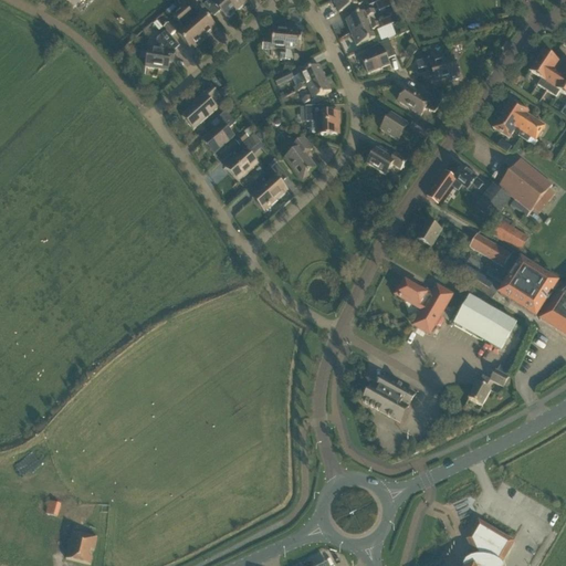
[(63,0),(73,10),(82,1),(84,3),(86,0),(63,0)]
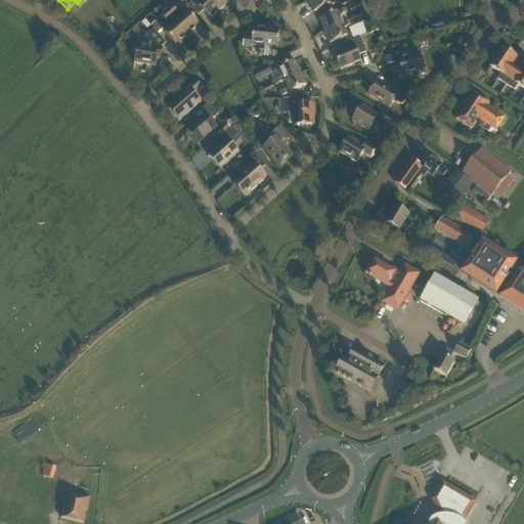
[(194,1),(188,6),(199,17),(204,12),(211,19),(220,11),(210,0),(200,0),(197,3),(194,1)]
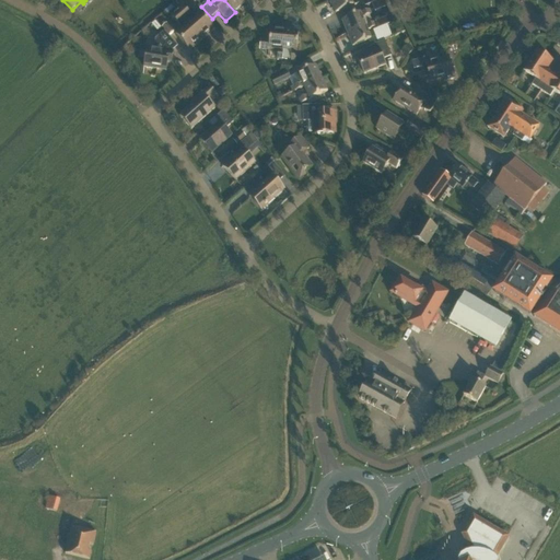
[(224,0),(235,12),(245,3),(248,0),(224,0)]
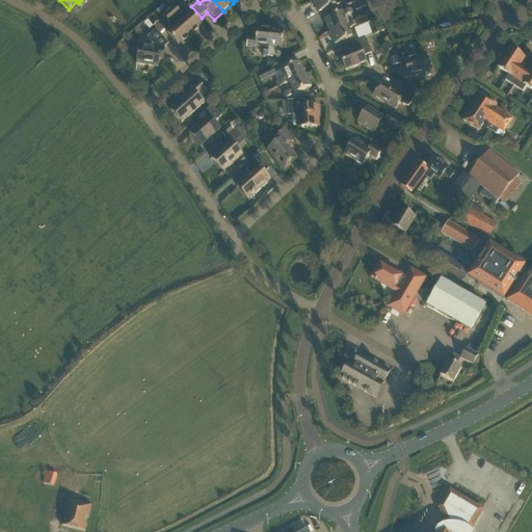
[(315,0),(314,1),(318,14),(336,6),(333,0),(315,0)]
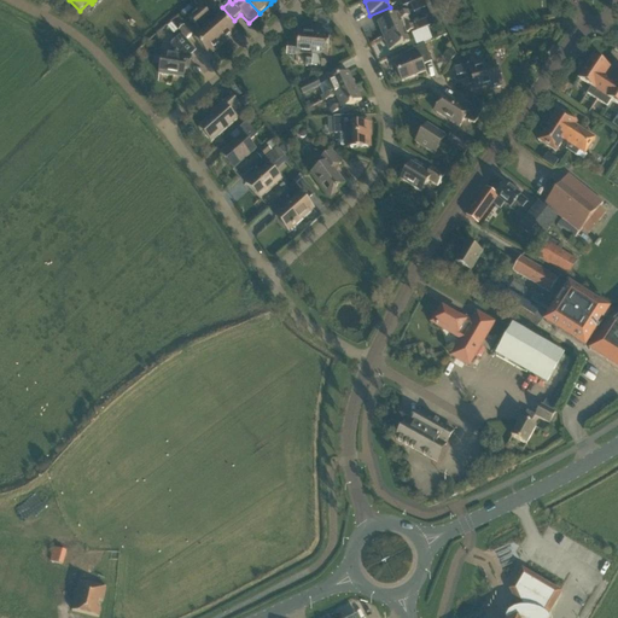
[(424,0),(419,0),(409,5),(413,13),(427,7),(424,0)]
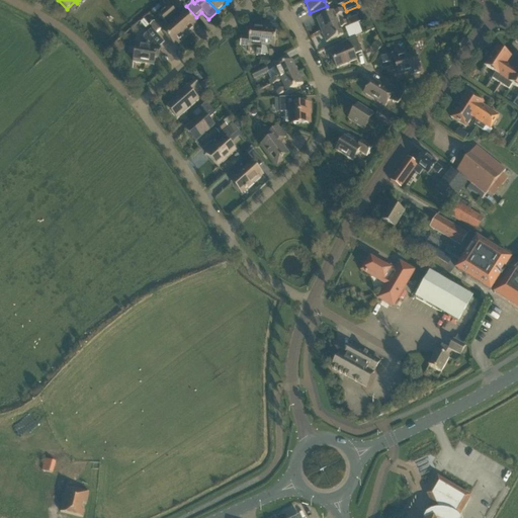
[(162,9),(157,13),(159,15),(167,8),(163,3),(160,6),(162,9)]
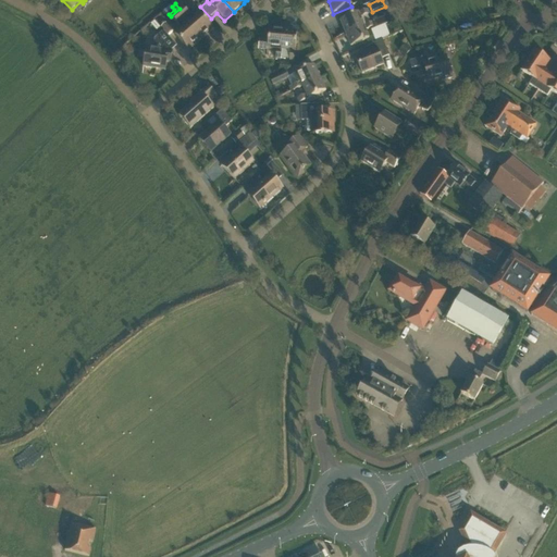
[(182,8),(176,13),(200,40),(213,29),(199,14),(192,22),(188,17),(190,16),(182,8)]
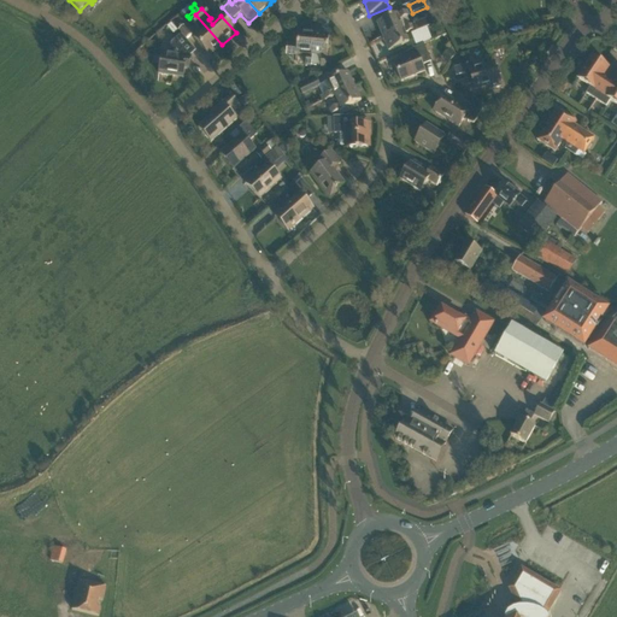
[(403,30),(403,29),(399,21),(409,16),(407,11),(377,24),(382,37),(403,30)]
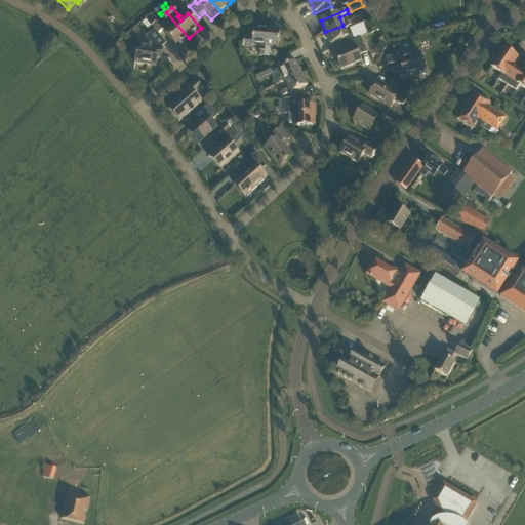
[(189,38),(166,12),(161,16),(168,25),(170,24),(173,27),(165,34),(177,48),(189,38)]
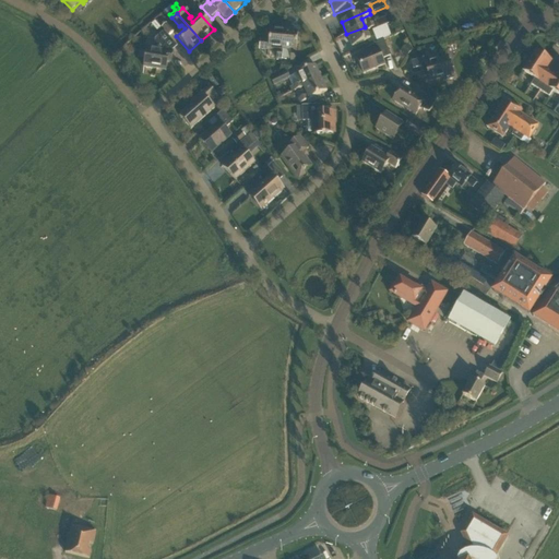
[(375,23),(377,30),(392,23),(390,16),(375,23)]
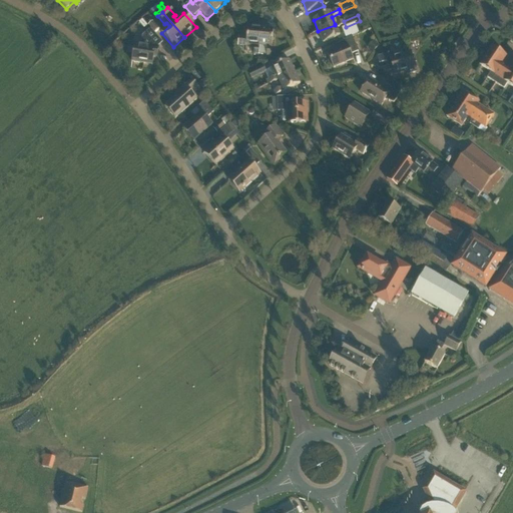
[(343,21),(335,24),(335,25),(318,31),(323,43),(340,37),(337,28),(345,25),(343,21)]
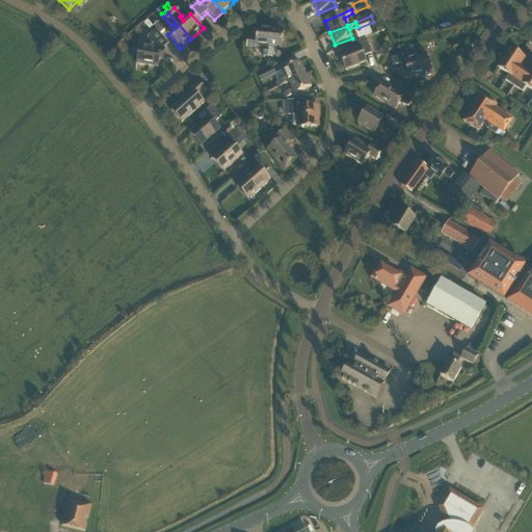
[(154,27),(160,35),(165,30),(158,23),(154,27)]
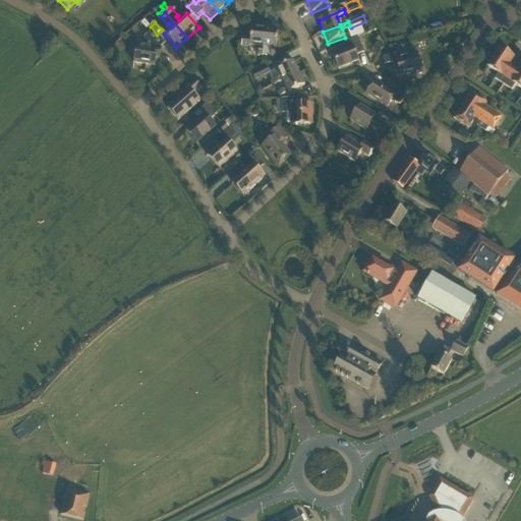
[(242,38),(241,47),(249,48),(250,46),(258,47),(257,56),(263,57),(263,55),(264,48),(263,48),(265,30),(251,29),(250,39),(242,38)]
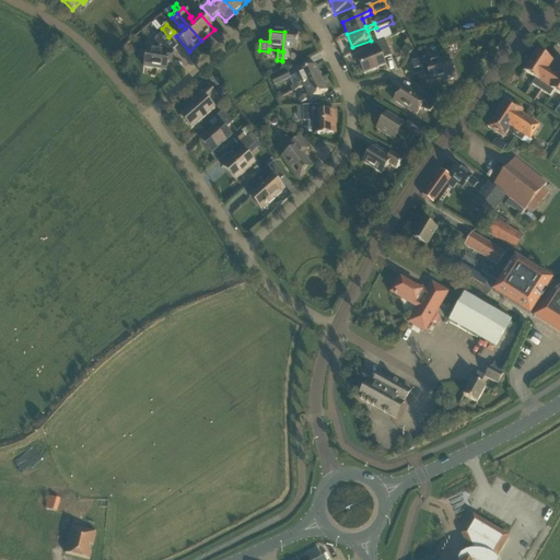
[(283,51),(282,59),(291,60),(291,61),(295,62),(299,33),(284,32),(282,51),(283,51)]
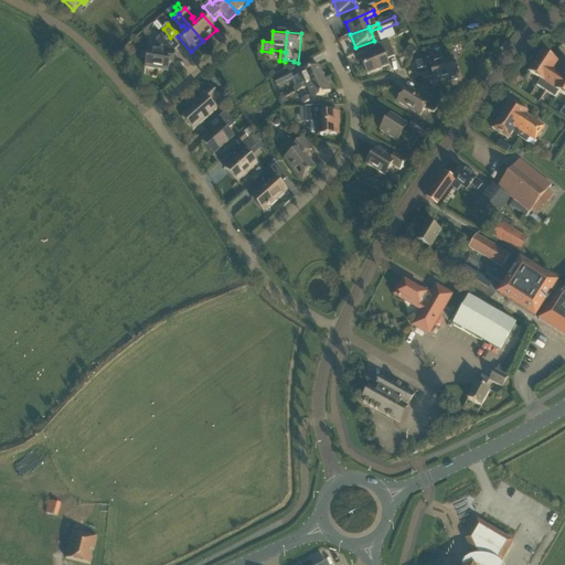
[(156,51),(148,50),(146,68),(168,72),(169,63),(173,64),(174,54),(172,53),(173,52),(179,48),(167,33),(158,41),(160,44),(157,48),(156,51)]
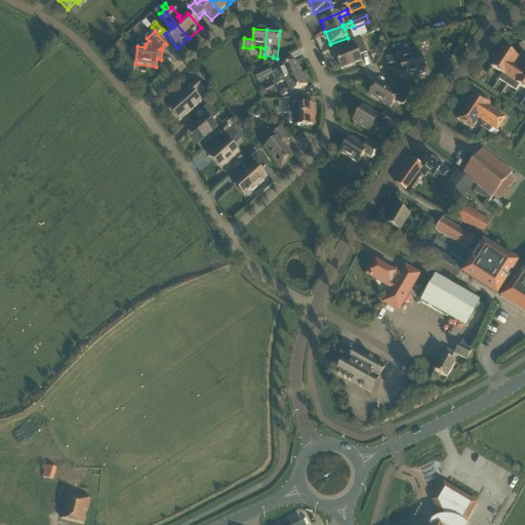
[(359,56),(367,53),(361,38),(355,41),(353,41),(355,46),(334,54),(341,70),(361,62),(359,56)]
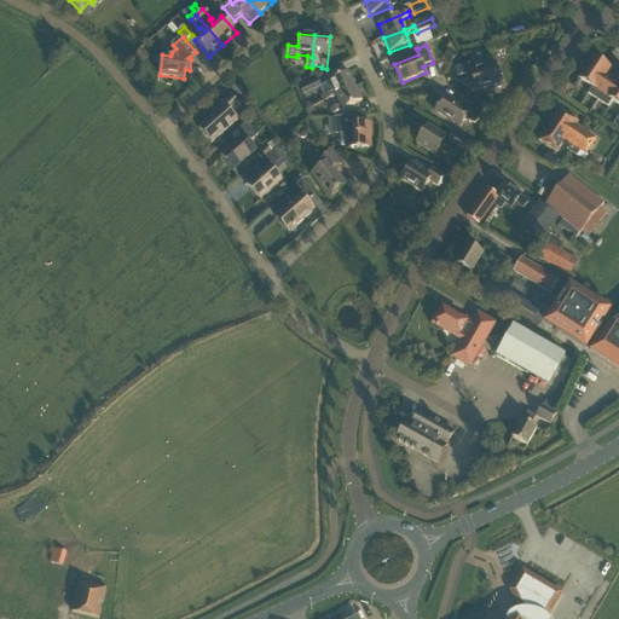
[(452,51),(445,59),(450,63),(457,56),(452,51)]
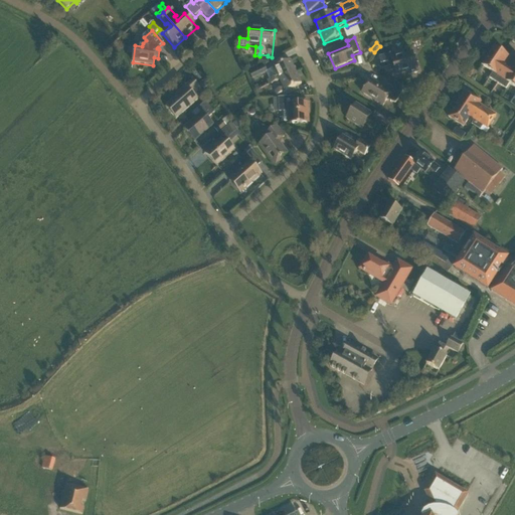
[(497,84),(509,67),(505,65),(504,67),(502,65),(508,57),(495,48),(483,66),(493,73),(489,78),(497,84)]
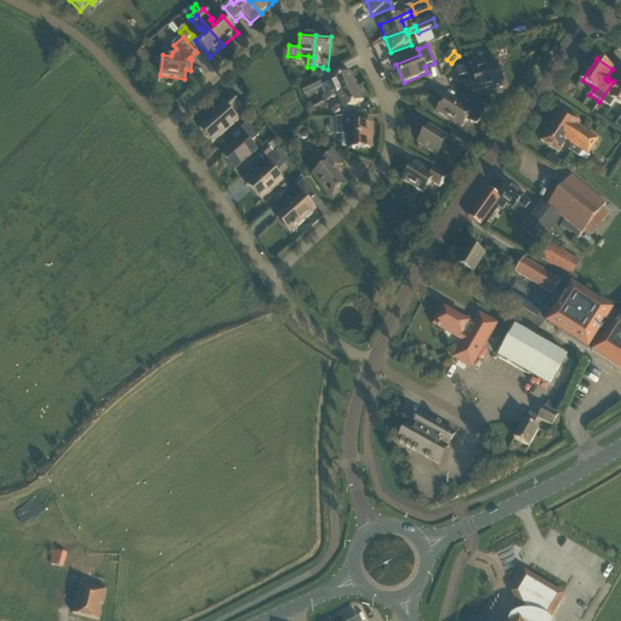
[(480,70),(478,63),(456,69),(459,78),(473,74),(478,91),(491,87),(493,91),(505,89),(497,66),(480,70)]
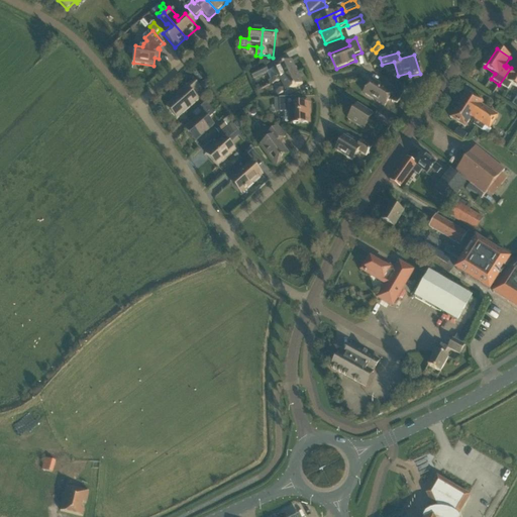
[(271,81),(273,85),(281,81),(297,73),(291,61),(272,71),(276,79),(271,81)]
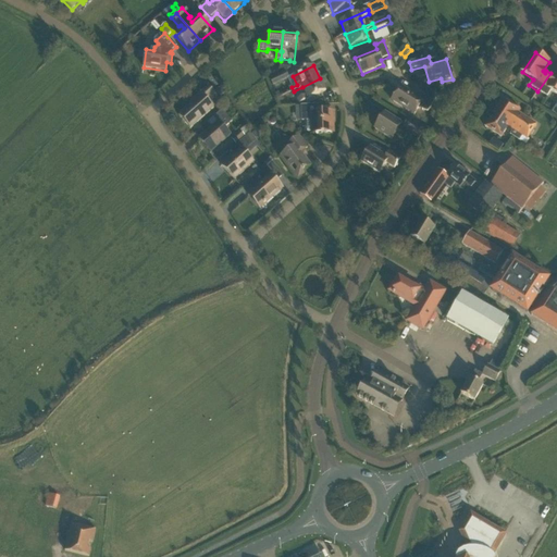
[(285,72),(270,79),(273,87),(288,79),(285,72)]
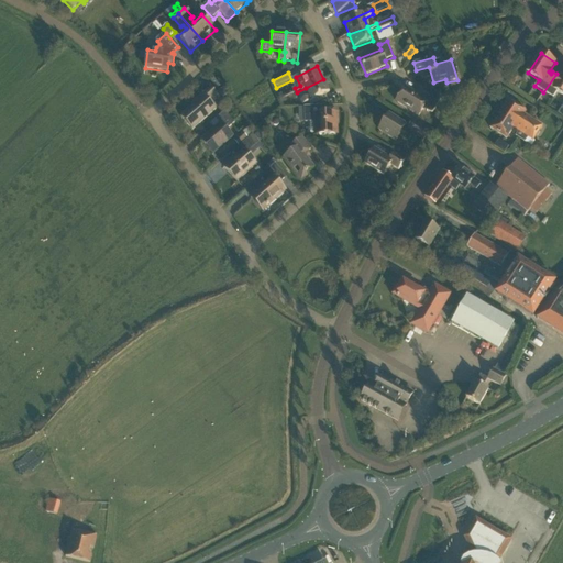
[(556,74),(543,92),(553,98),(556,92),(562,96),(562,75),(561,79),(559,78),(560,76),(556,74)]
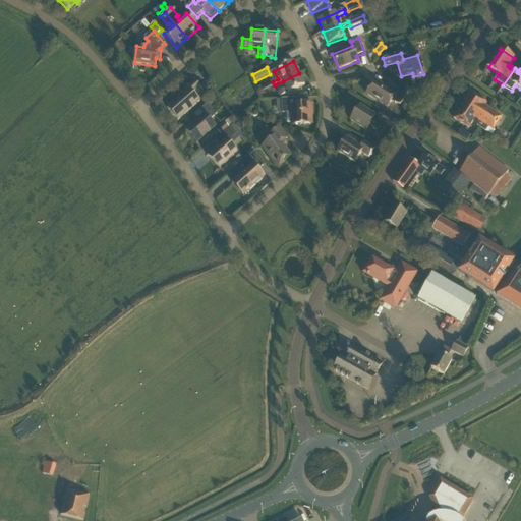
[(475,70),(471,76),(476,79),(480,73),(475,70)]
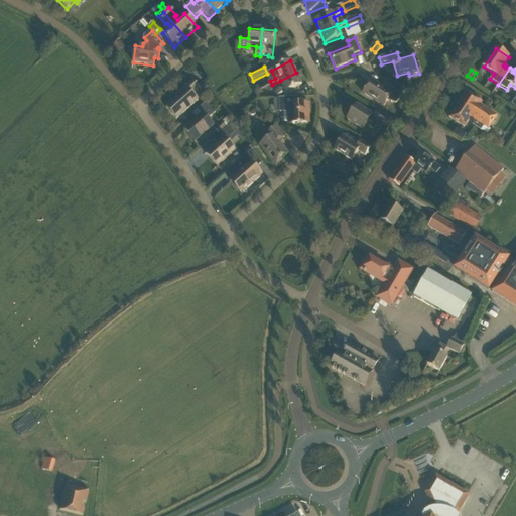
[(283,88),(275,92),(277,96),(301,85),(296,73),(280,81),(283,88)]
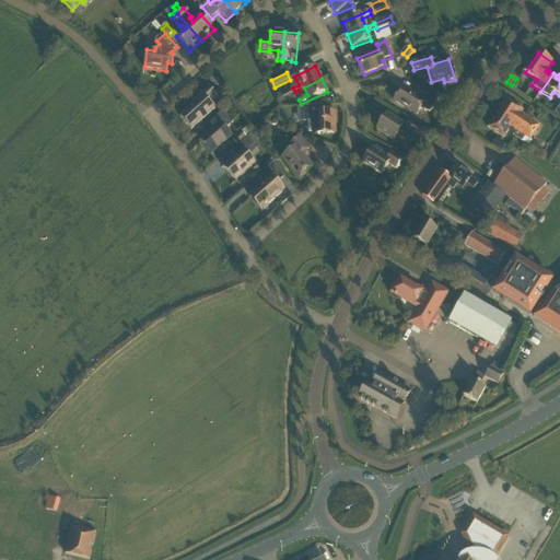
[(210,104),(218,97),(209,88),(190,104),(191,106),(179,117),(191,130),(214,109),(210,104)]
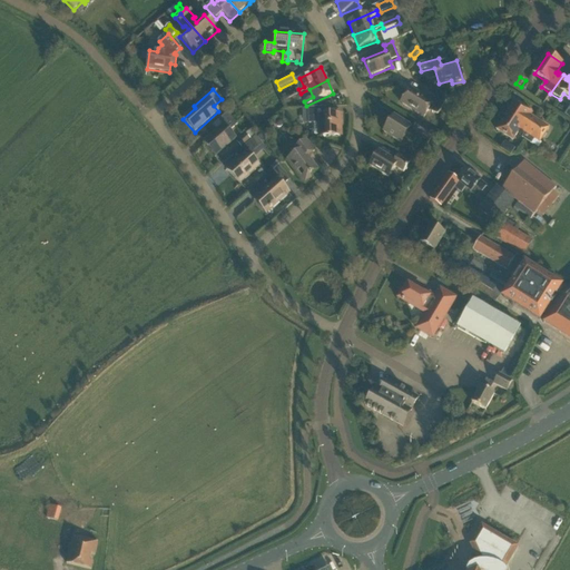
[(438,115),(446,101),(436,95),(431,102),(411,89),(402,104),(423,118),(428,111),(438,115)]
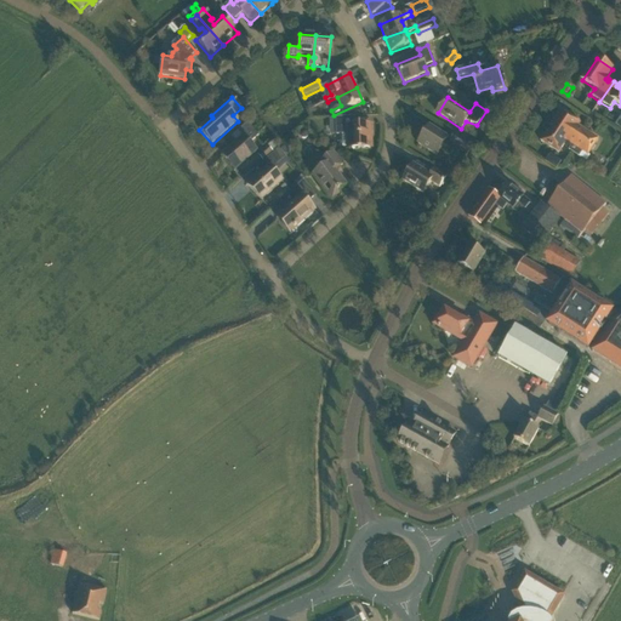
[(575,134),(579,127),(577,127),(580,123),(560,110),(550,126),(551,127),(541,142),(558,154),(565,142),(573,132),(575,134)]
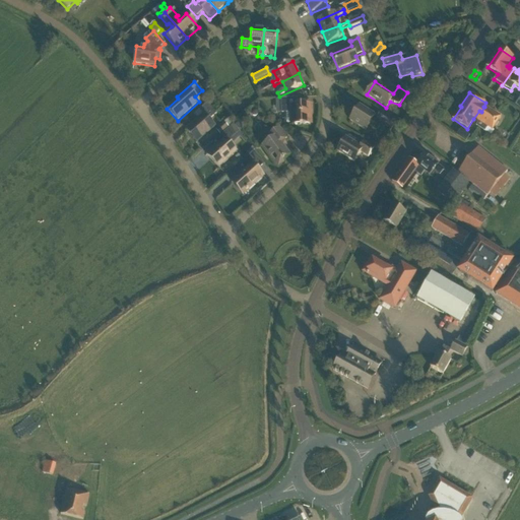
[(296,107),(296,100),(281,100),(281,105),(282,114),(286,114),(286,123),(291,123),(300,123),(300,125),(310,125),(310,114),(311,114),(311,106),(296,107)]
